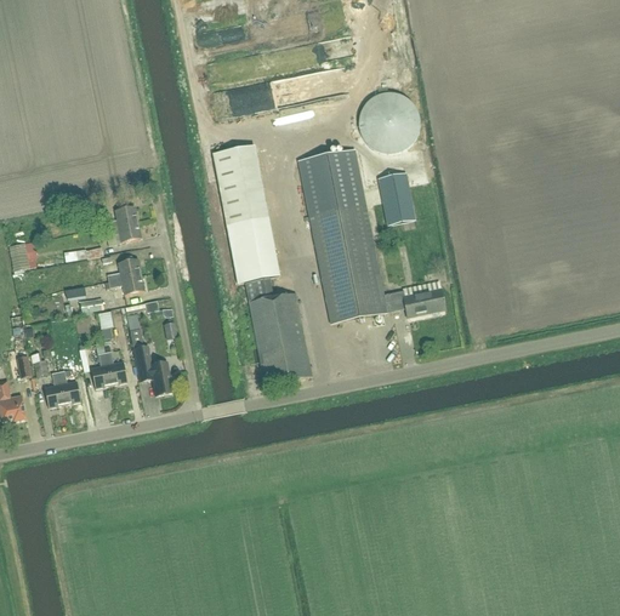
[(376,152),(385,153),(393,153),(402,150),(409,146),(415,138),(419,131),(419,121),(417,113),(414,104),(407,98),(398,93),(390,92),(380,92),(371,97),(364,103),(360,110),(358,118),(357,126),(359,133),(363,141),(369,147),(376,152)]
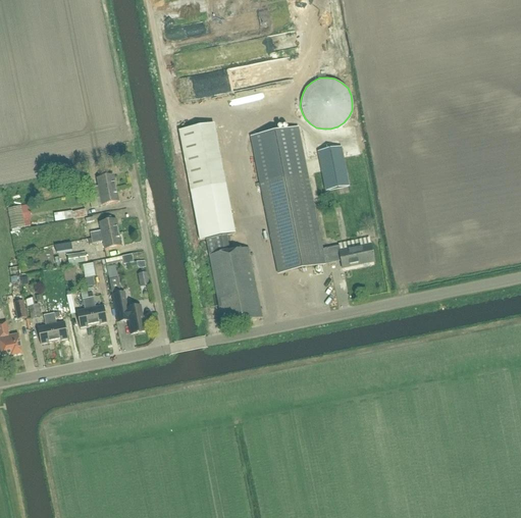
[(340,258),(341,266),(372,260),(369,243),(339,248),(337,244),(320,247),(306,170),(297,125),(249,135),(258,179),(275,271),(323,262),(323,261),(340,258)]
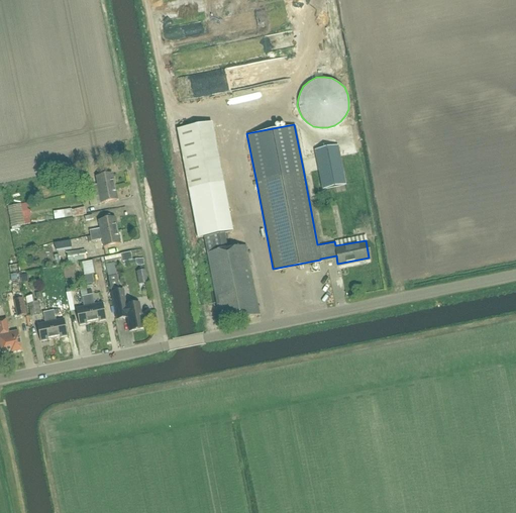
[(68,181),(79,179),(77,170),(66,172),(68,181)]
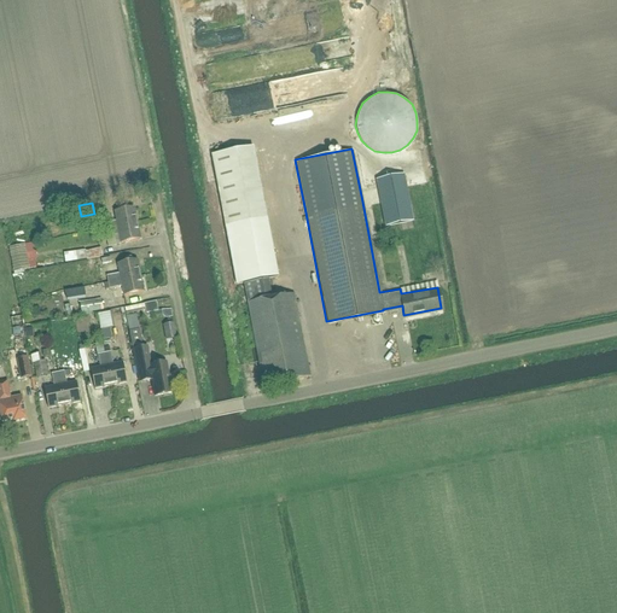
[(104,226),(137,220),(134,203),(114,206),(116,217),(103,220),(104,226)]
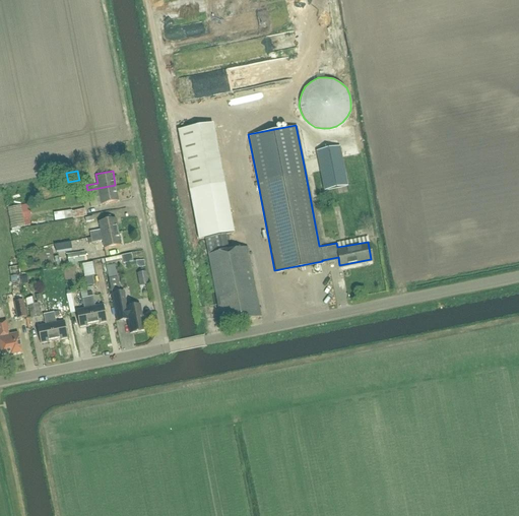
[(115,185),(87,190),(90,203),(118,198),(115,185)]
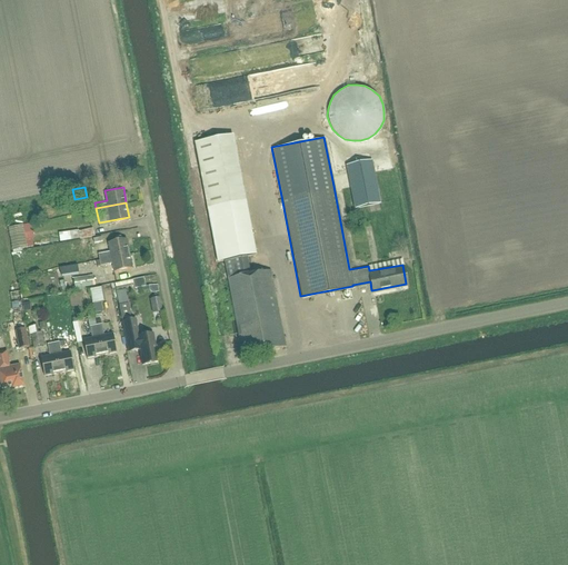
[(6,226),(10,248),(26,245),(20,222),(6,226)]
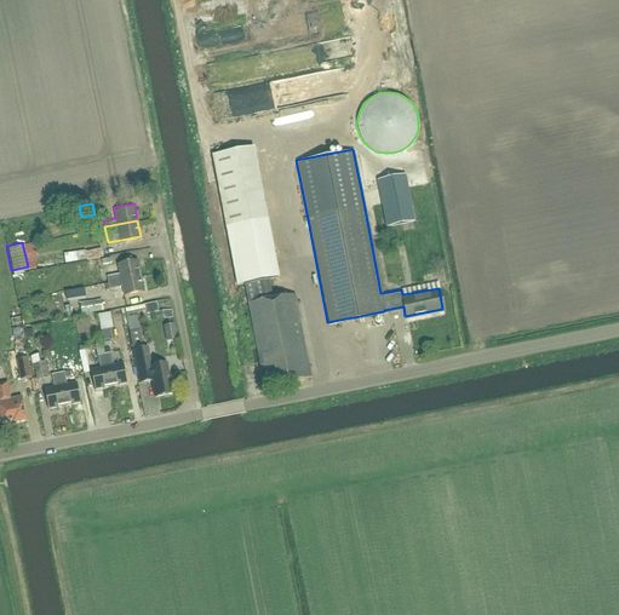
[(87,246),(90,256),(107,252),(104,242),(87,246)]
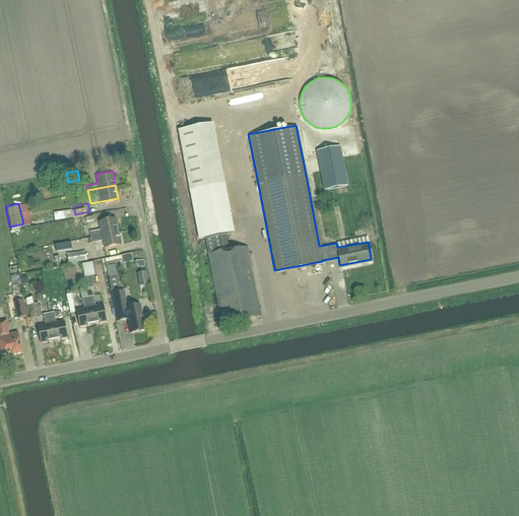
[(202,236),(217,233),(233,230),(232,223),(229,224),(226,212),(229,212),(228,206),(194,212),(198,237),(202,236)]
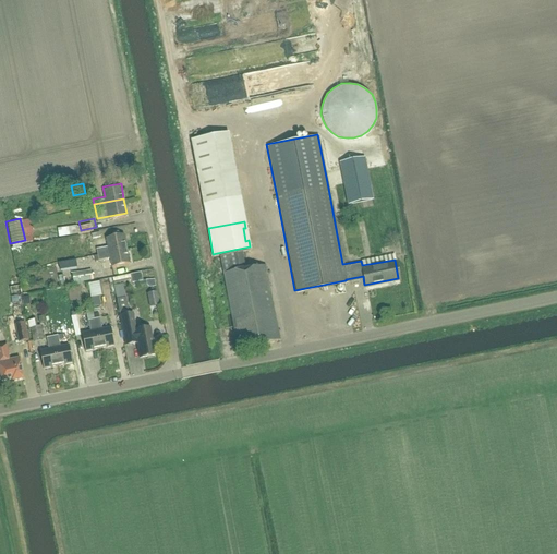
[(59,235),(79,231),(76,223),(58,226),(59,235)]
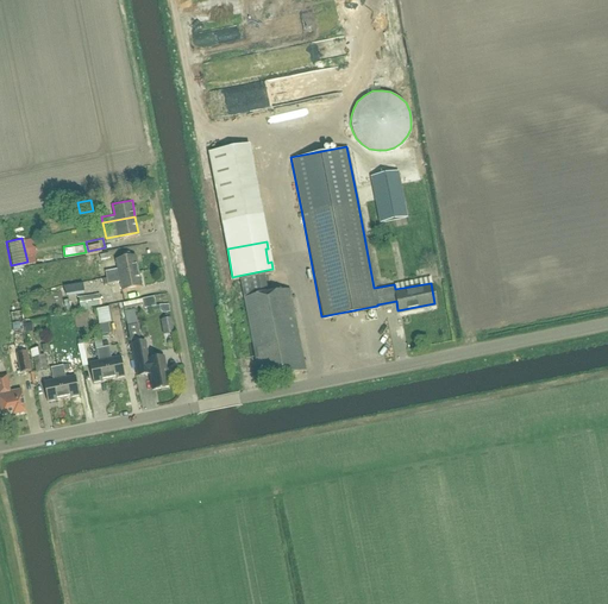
[(106,274),(137,268),(135,251),(116,256),(117,265),(105,268),(106,274)]
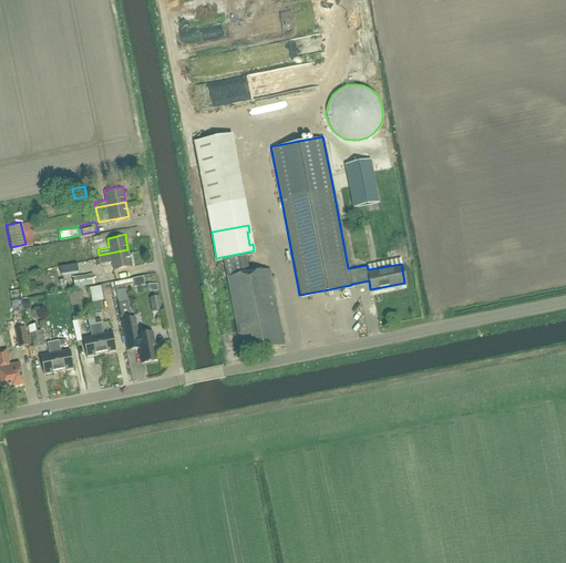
[(71,244),(84,243),(83,235),(70,237),(71,244)]
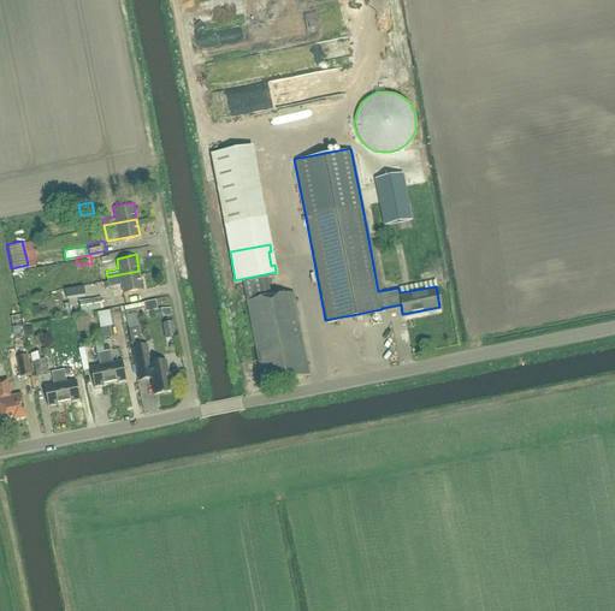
[(139,271),(107,277),(107,278),(108,283),(122,280),(123,291),(142,286),(139,271)]
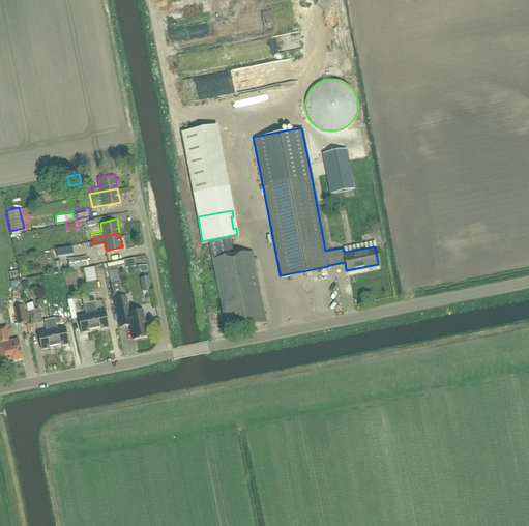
[(223,329),(228,328),(253,323),(264,321),(251,251),(225,255),(209,258),(223,329)]
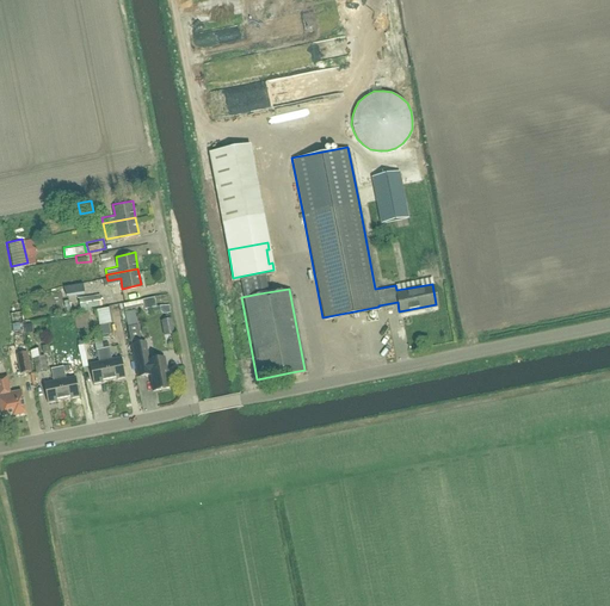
[(111,302),(100,304),(104,331),(115,328),(111,302)]
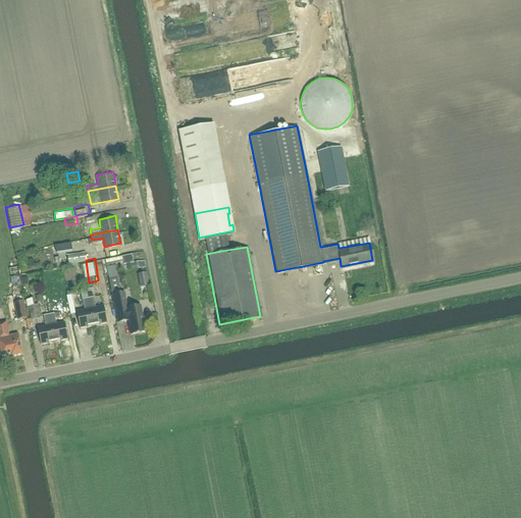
[(114,263),(106,265),(108,277),(116,275),(114,263)]
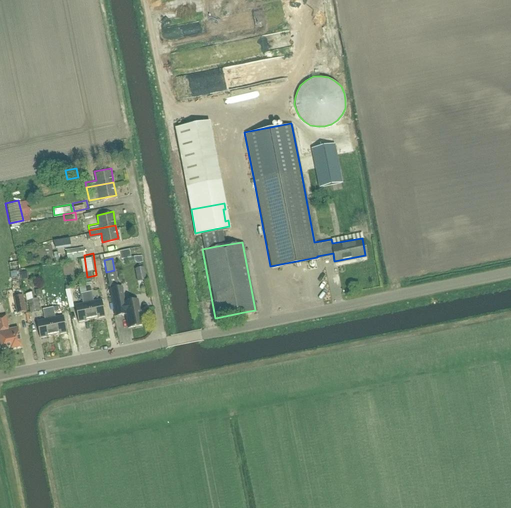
[(80,290),(86,289),(84,281),(77,282),(79,291),(80,290)]
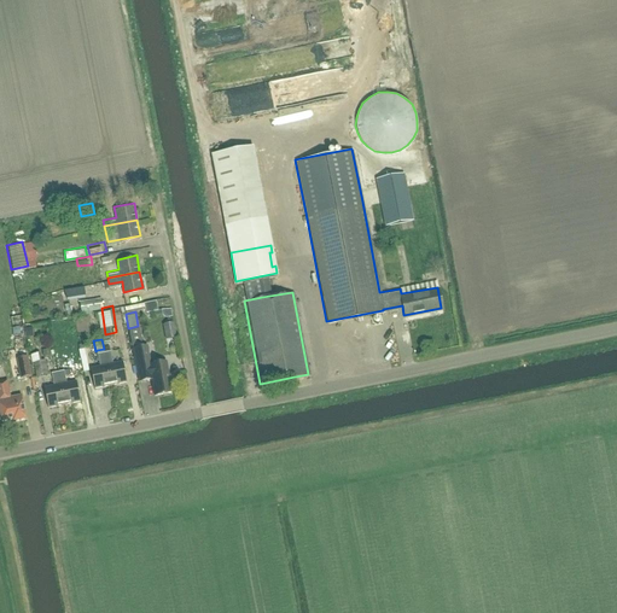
[(150,362),(146,343),(132,345),(138,379),(150,377),(152,393),(170,390),(164,360),(150,362)]
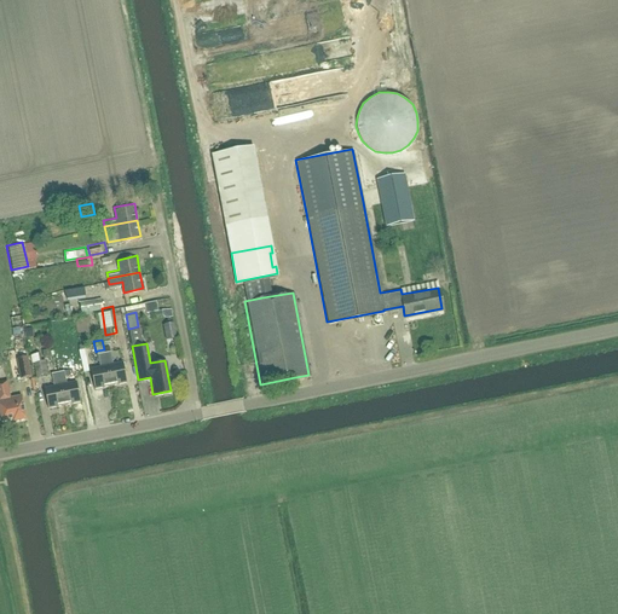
[(104,349),(110,382),(126,380),(122,359),(113,361),(110,348),(104,349)]
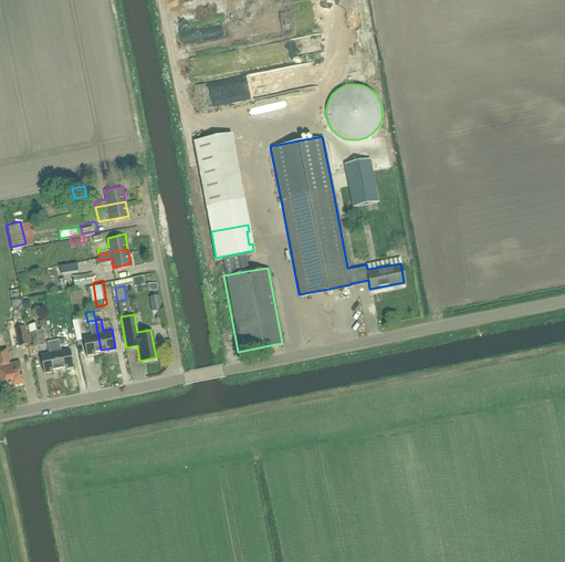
[(86,353),(101,350),(95,320),(89,321),(91,333),(82,334),(86,353)]
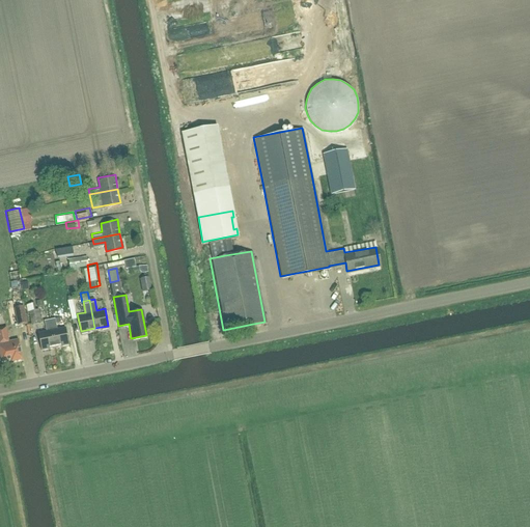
[(35,307),(34,301),(28,302),(31,321),(42,320),(38,307),(35,307)]
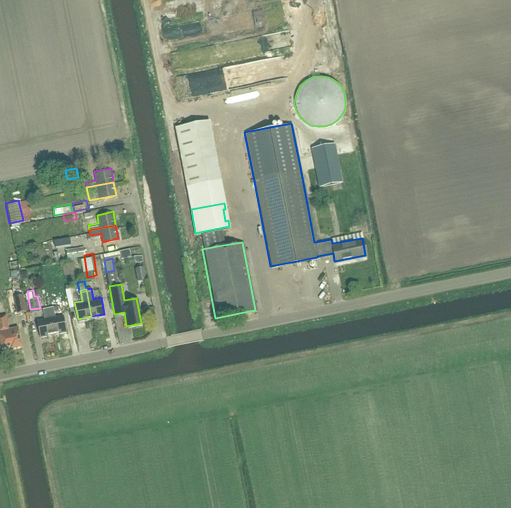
[(25,310),(22,293),(12,295),(16,312),(25,310)]
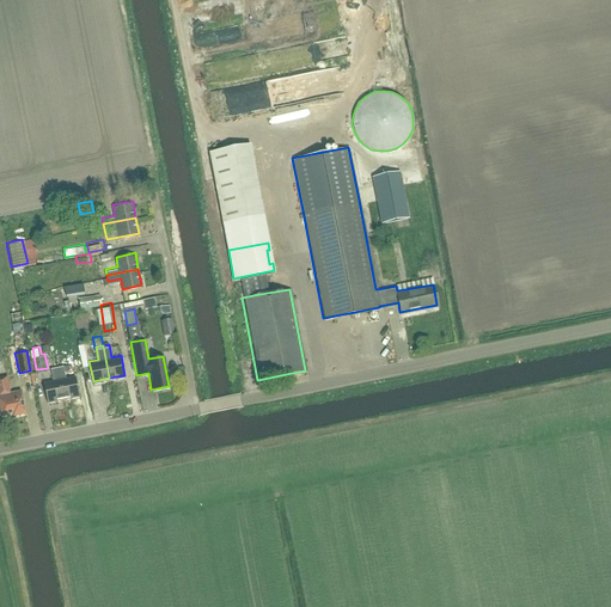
[(47,400),(62,397),(56,365),(50,366),(53,379),(43,381),(47,400)]
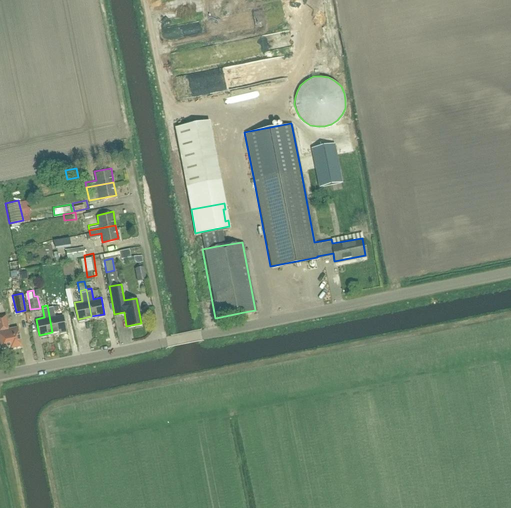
[(47,305),(52,332),(65,330),(62,313),(54,315),(52,305),(47,305)]
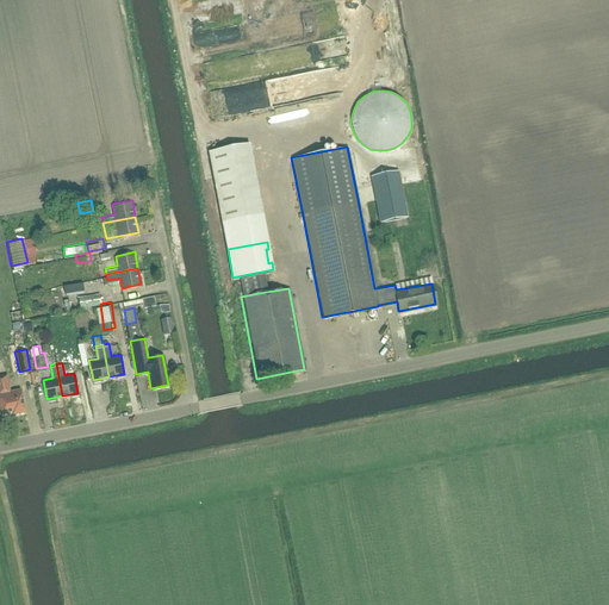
[(8,390),(5,373),(0,373),(0,413),(11,411),(12,413),(24,411),(19,387),(8,390)]
